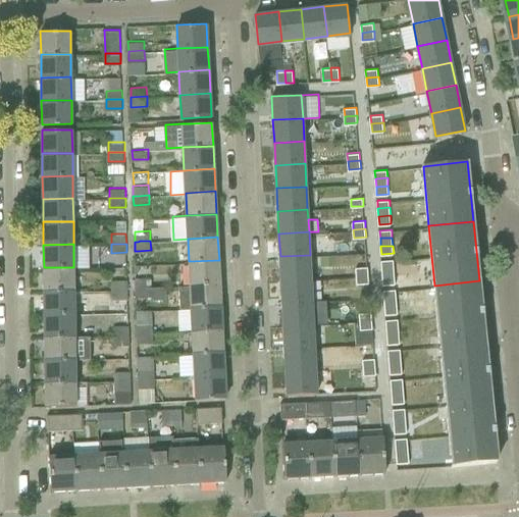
[(280,256),(281,279),(311,277),(310,255),(280,256)]
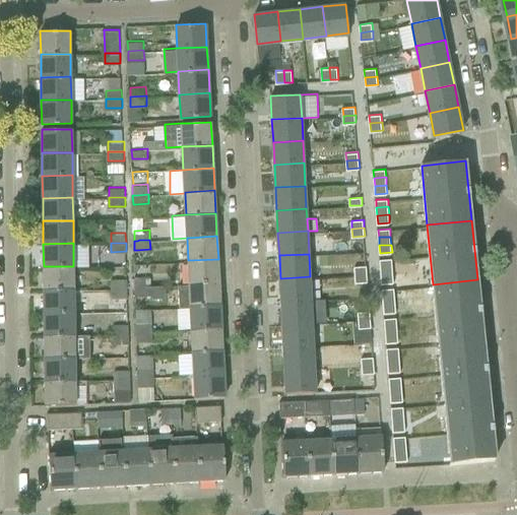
[(392,258),(380,259),(381,267),(393,266),(392,258)]
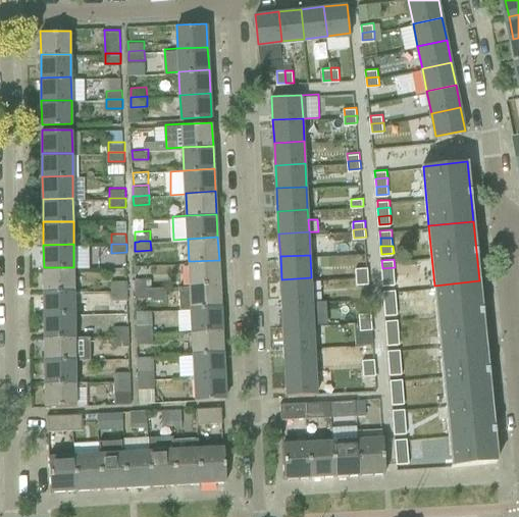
[(189,261),(190,285),(220,282),(219,260),(189,261)]
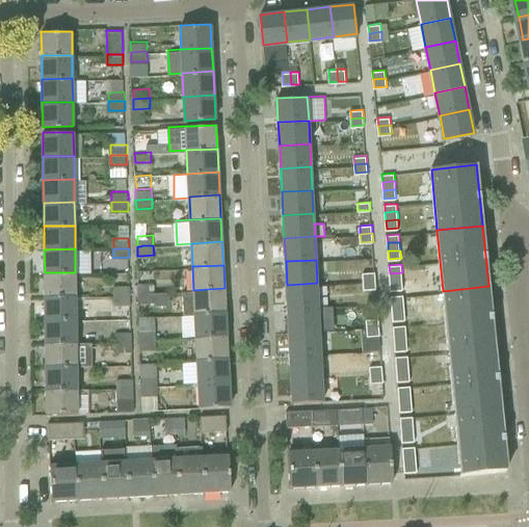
[(375,271),(363,272),(364,281),(376,280),(375,271)]
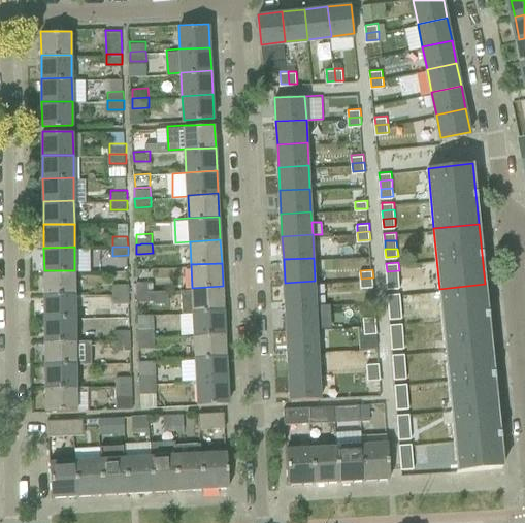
[(44,270),(44,294),(75,293),(74,270),(44,270)]
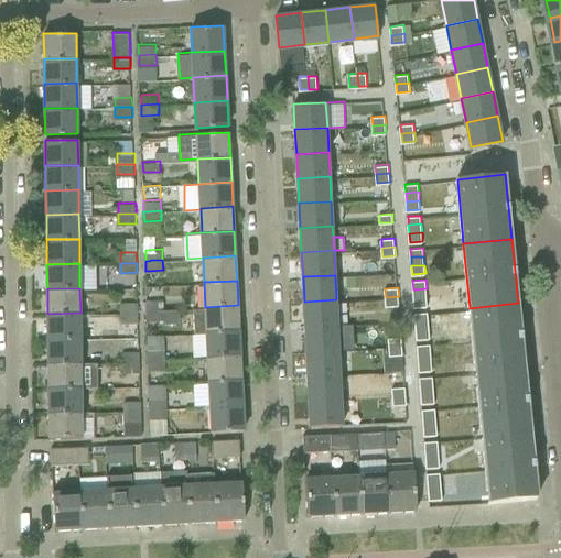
[(427,288),(413,290),(413,297),(427,297),(427,288)]
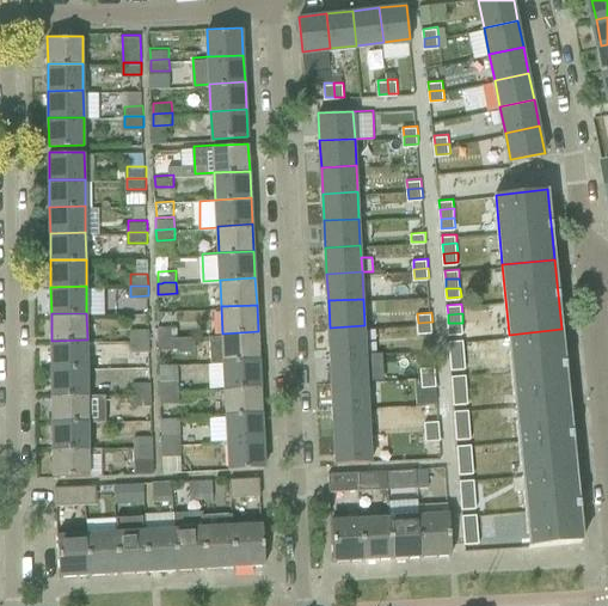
[(433,322),(418,323),(418,332),(433,331),(433,322)]
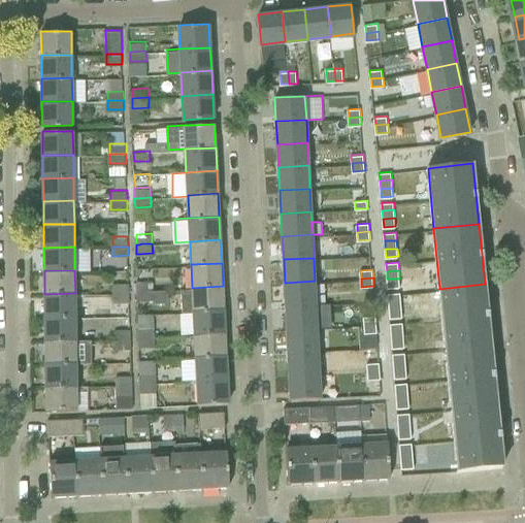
[(399,279),(387,279),(388,287),(400,287),(399,279)]
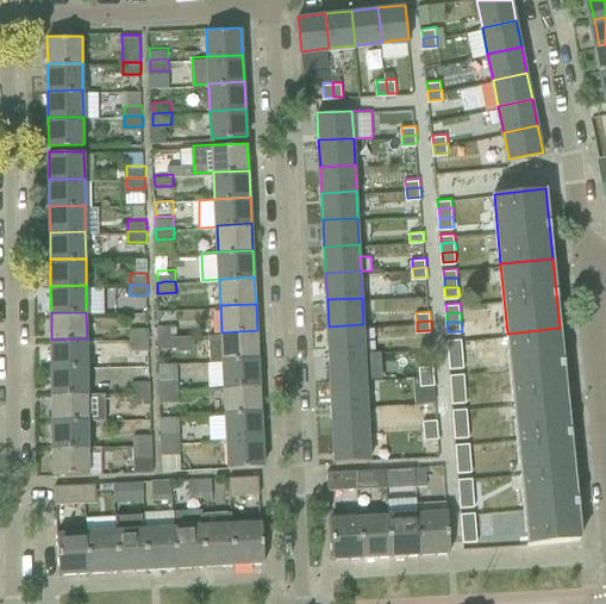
[(177,323),(158,324),(160,336),(162,335),(167,335),(177,335),(177,323)]
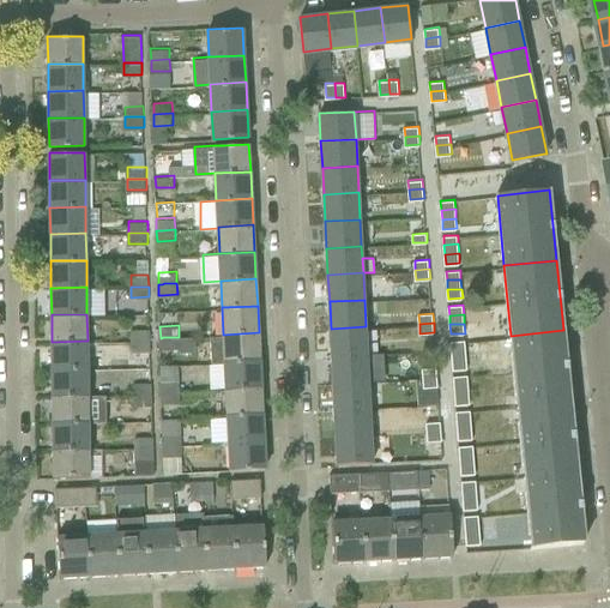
[(331,329),(332,355),(367,353),(366,326),(331,329)]
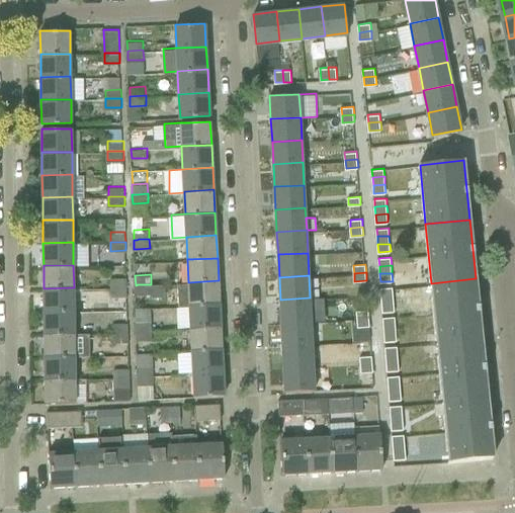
[(123,277),(112,277),(112,287),(123,286),(125,286),(127,286),(126,277),(125,277),(123,277)]
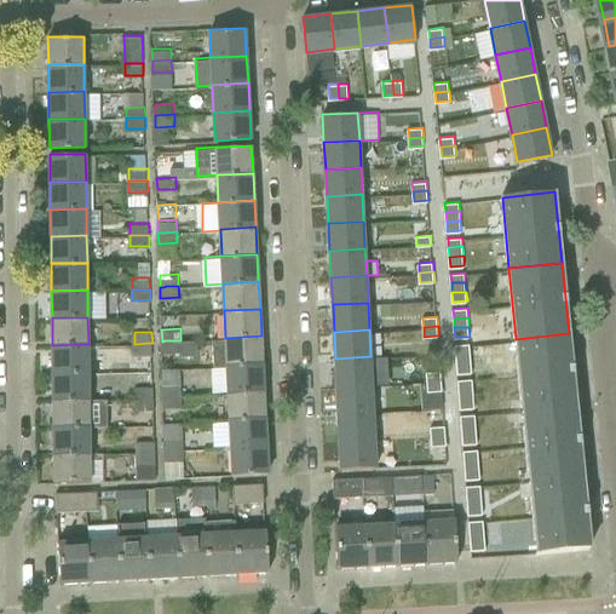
[(516,339),(523,409),(576,405),(569,333),(516,339)]
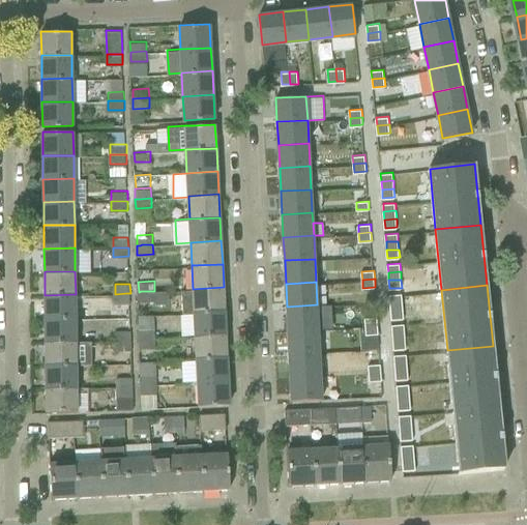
[(193,289),(182,289),(184,313),(195,312),(225,311),(224,287),(193,289)]
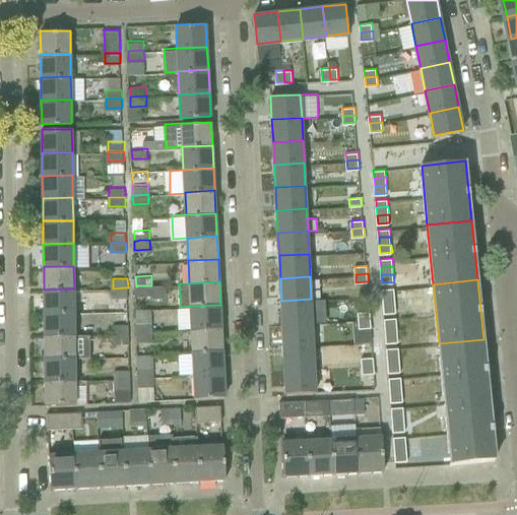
[(138,285),(136,286),(136,296),(139,296),(151,295),(151,285),(142,285),(138,285)]
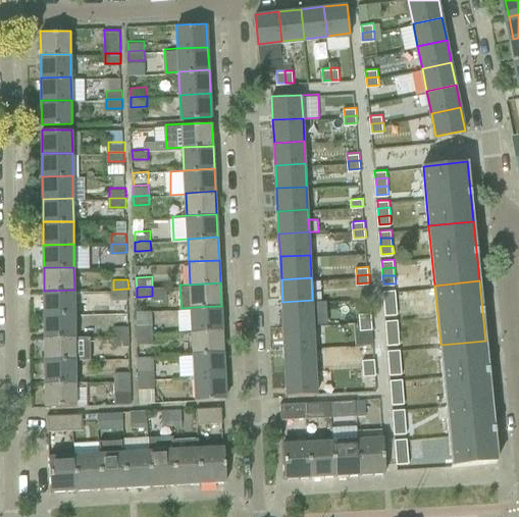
[(124,289),(113,290),(113,298),(126,298),(128,298),(128,289),(126,289),(124,289)]
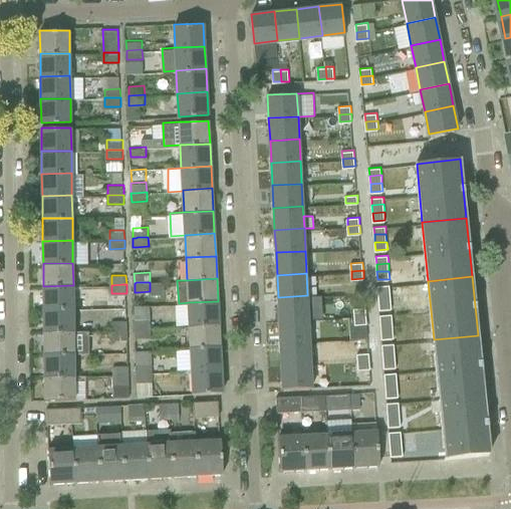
[(390,284),(378,285),(378,293),(391,292),(390,284)]
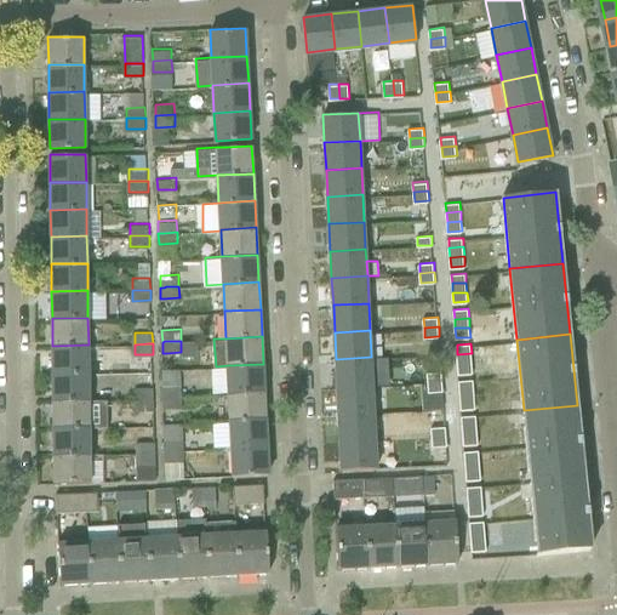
[(52,346),(52,373),(89,371),(89,345),(52,346)]
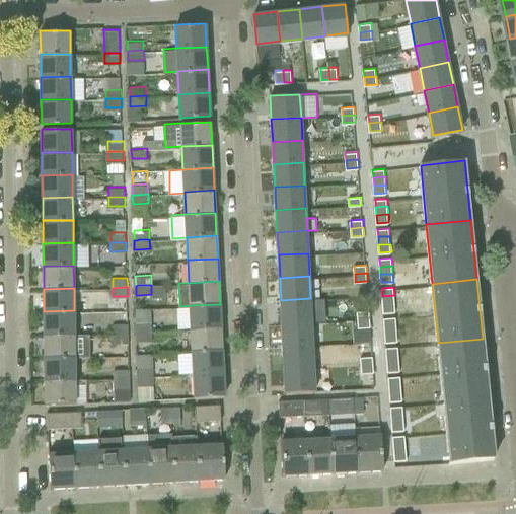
[(394,295),(382,296),(383,303),(394,303),(394,295)]
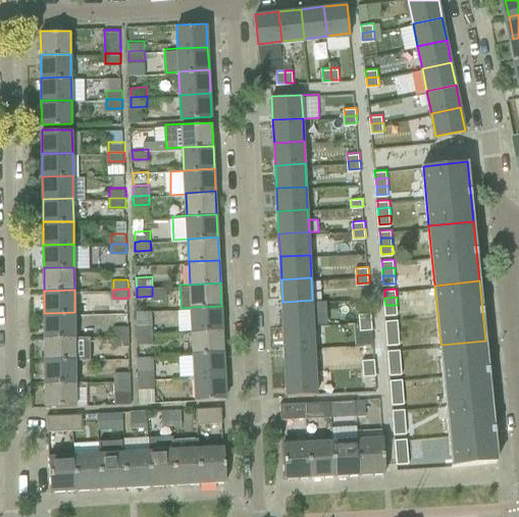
[(312,300),(314,323),(330,322),(329,299),(312,300)]
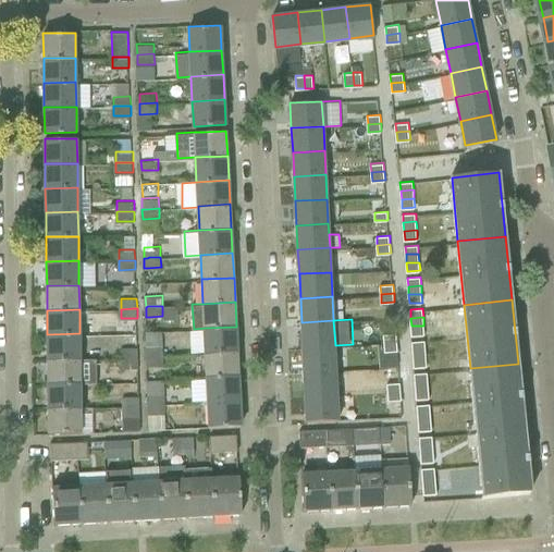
[(302,322),(303,346),(335,345),(333,320),(302,322)]
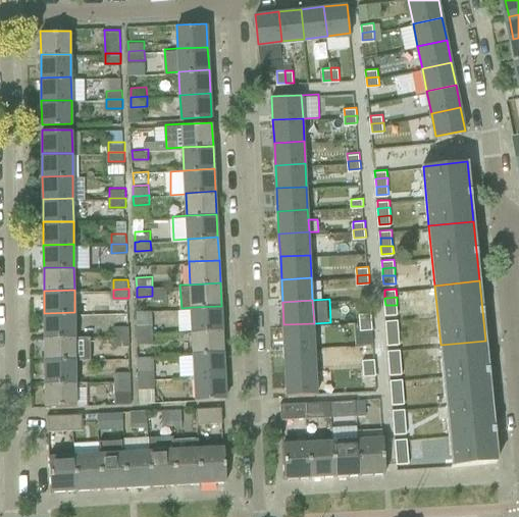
[(397,305),(385,305),(385,313),(398,313),(397,305)]
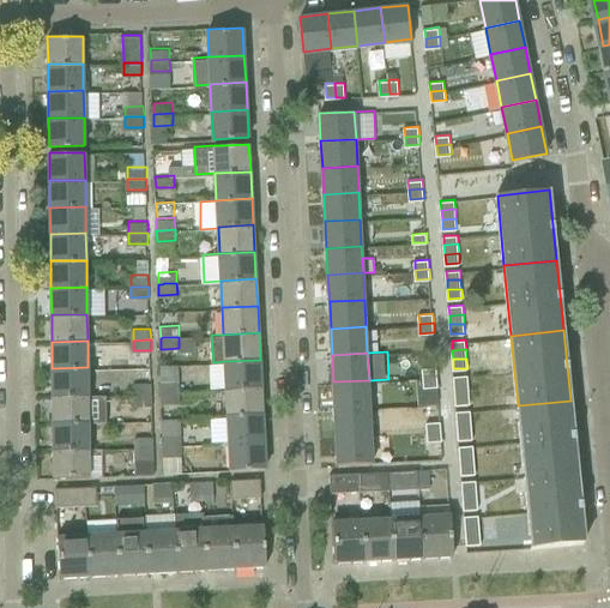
[(225,361),(227,389),(261,386),(260,360),(225,361)]
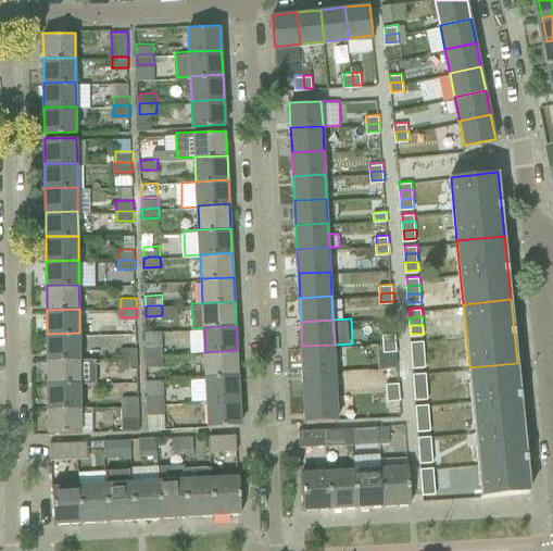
[(147,330),(148,354),(165,354),(164,330),(147,330)]
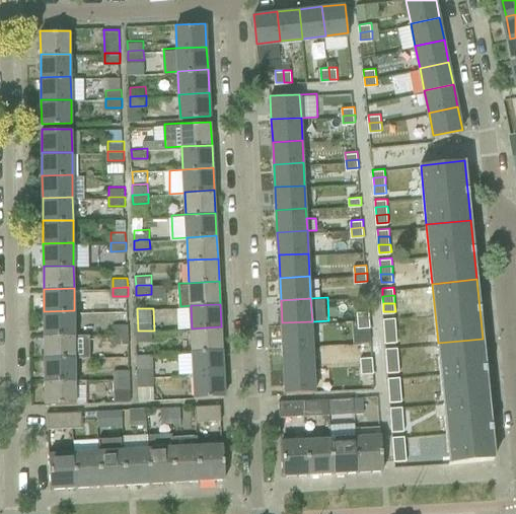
[(44,311),(45,334),(74,334),(74,310),(44,311)]
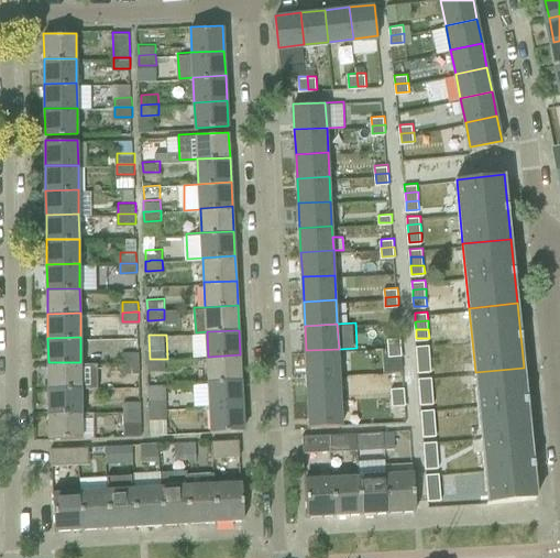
[(402,337),(388,338),(388,347),(402,346),(402,337)]
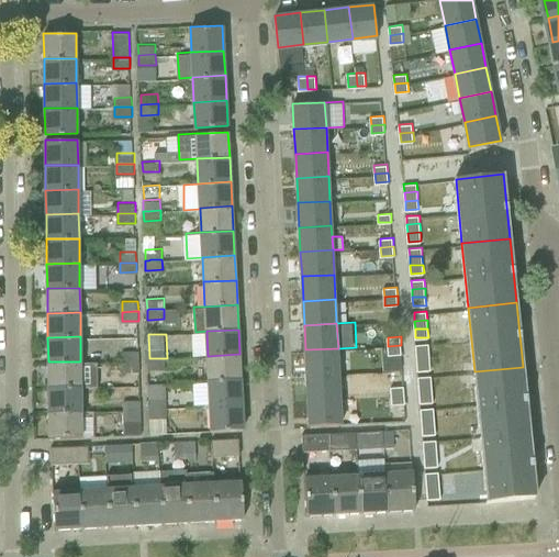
[(429,343),(416,344),(416,353),(429,352),(429,343)]
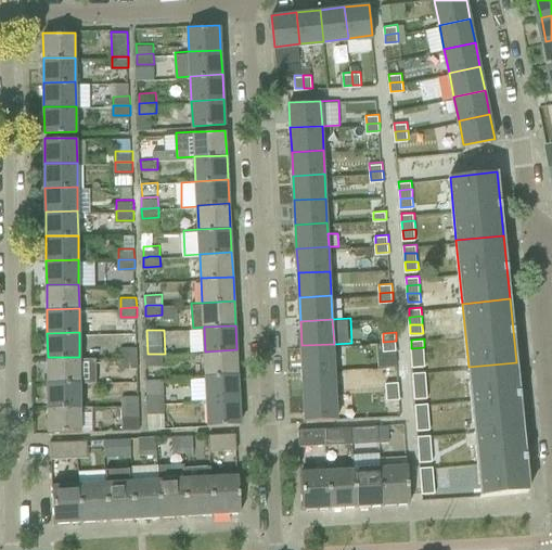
[(396,341),(383,342),(384,350),(397,349),(396,341)]
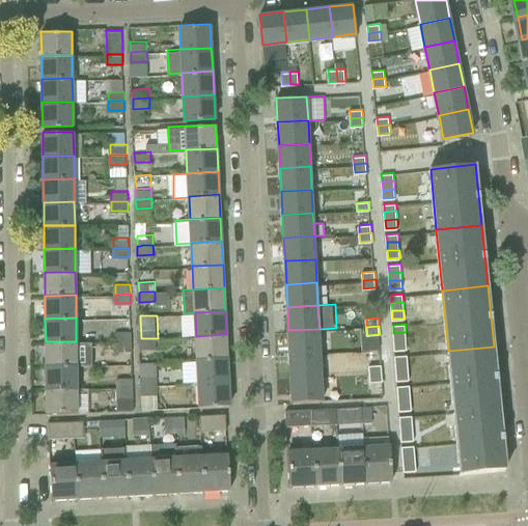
[(288,330),(289,354),(321,352),(320,329),(288,330)]
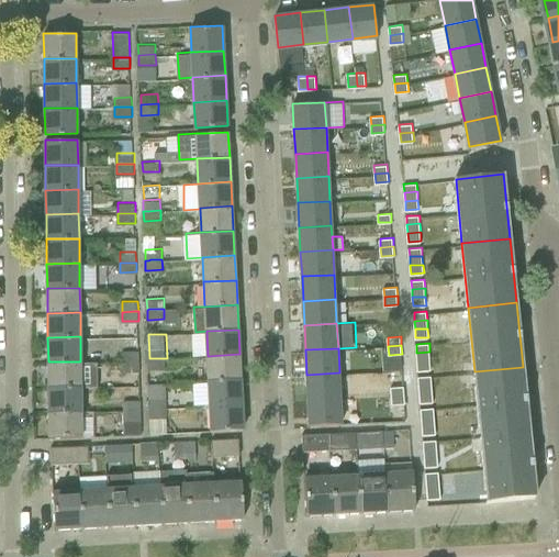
[(141,349),(123,349),(123,360),(141,360),(141,349)]
